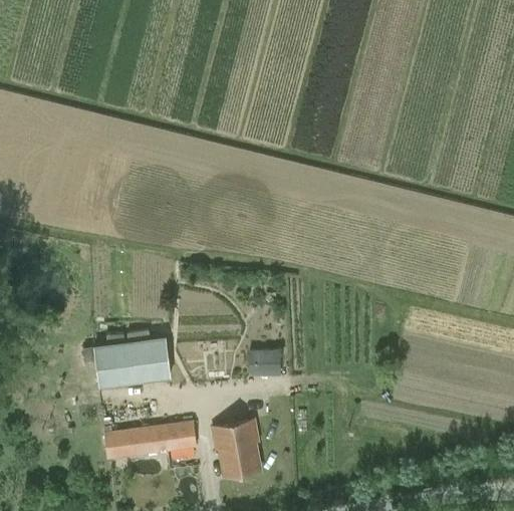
[(97,388),(171,377),(165,337),(91,347),(97,388)]
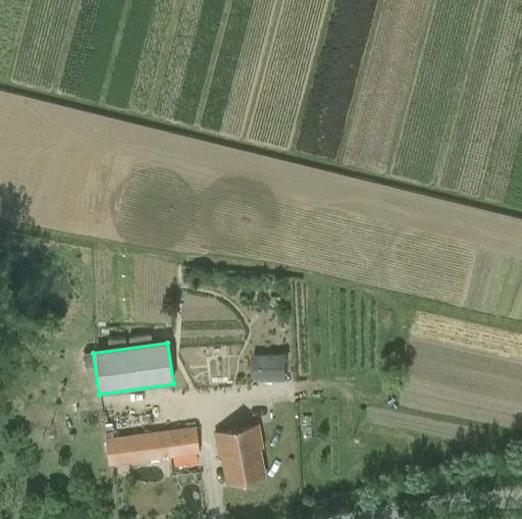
[(253,357),(253,380),(283,380),(283,357),(253,357)]
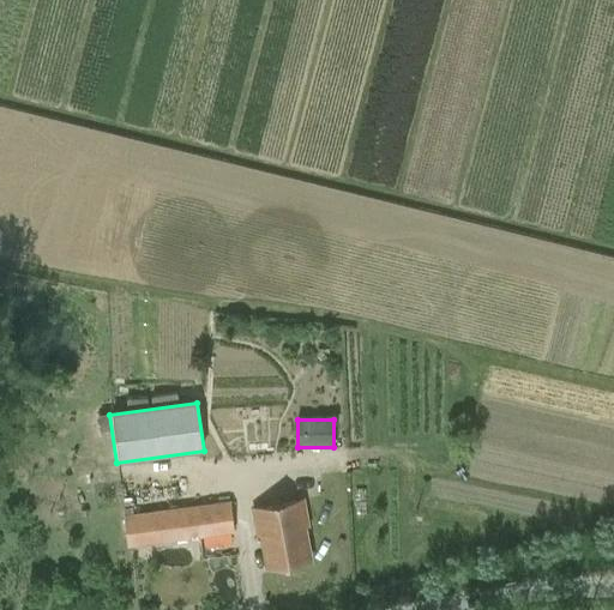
[(269,568),(309,561),(304,527),(307,527),(302,501),(254,511),(259,536),(263,536),(269,568)]
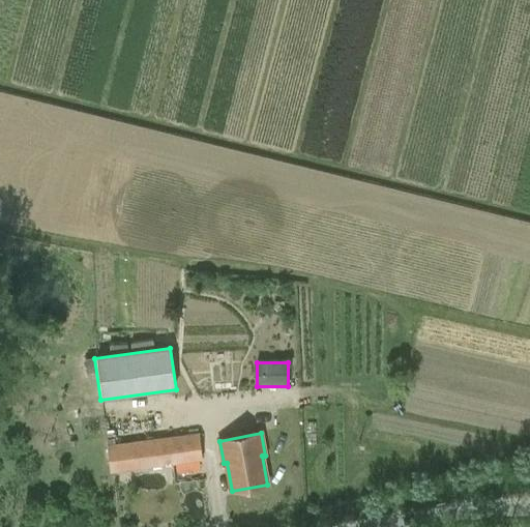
[(200,435),(169,439),(173,467),(203,463),(200,435)]
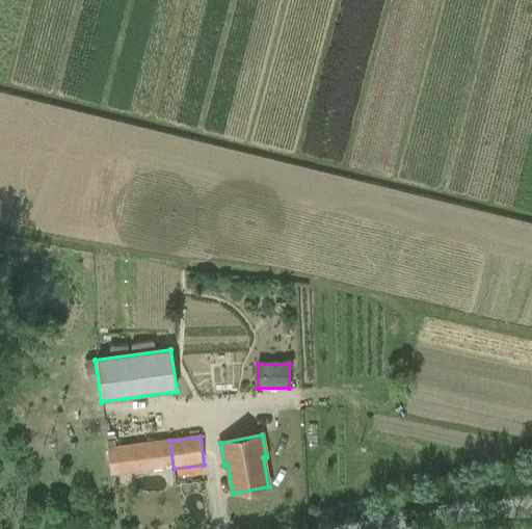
[(108,449),(111,477),(138,474),(134,446),(108,449)]
